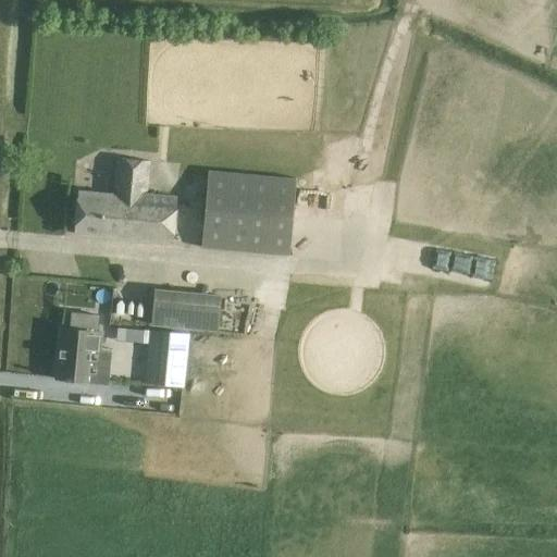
[(146,193),(149,168),(149,162),(138,161),(116,159),(113,196),(77,192),(74,234),(96,235),(173,243),(176,196),(174,196),(146,193)]
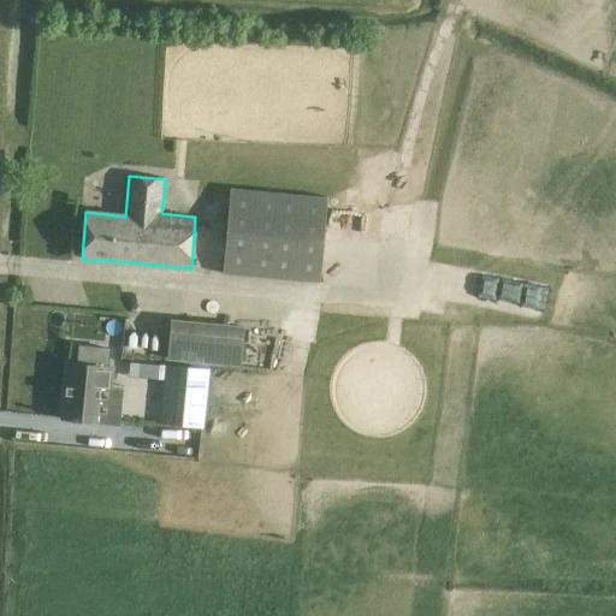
[(230,189),(223,274),(320,283),(327,197),(230,189)]
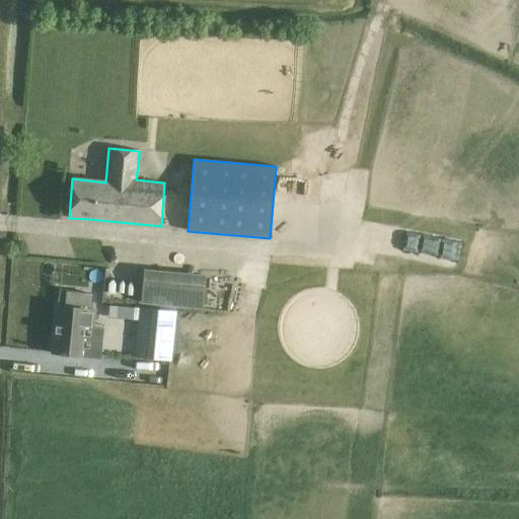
[(400,227),(395,247),(428,256),(433,236),(400,227)]
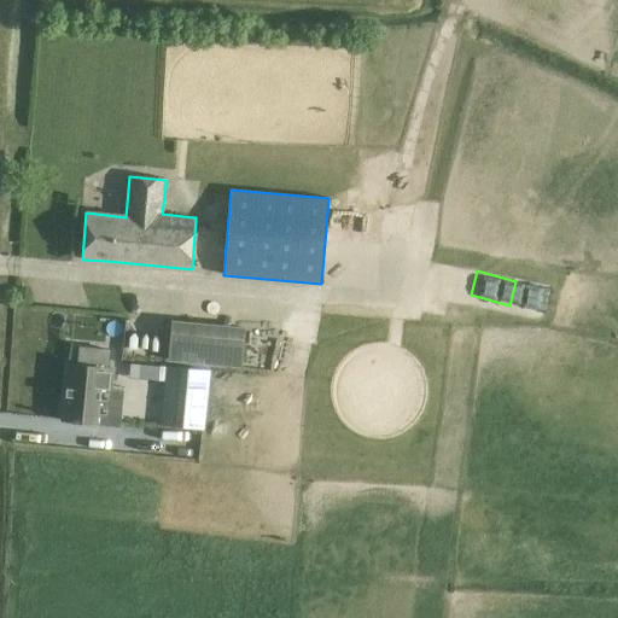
[(250,368),(256,328),(176,315),(170,356),(250,368)]
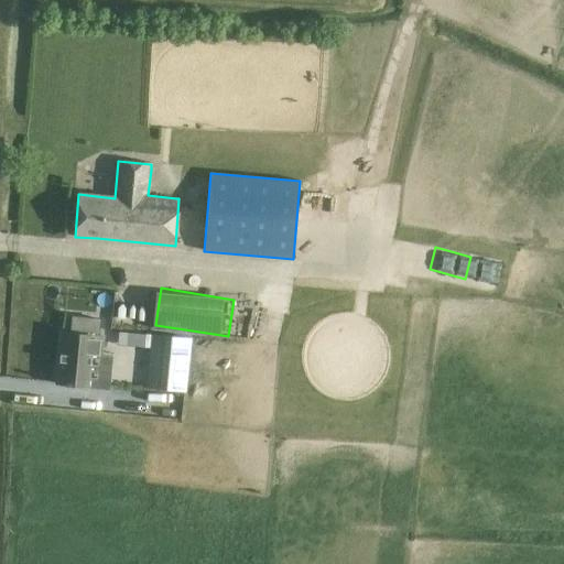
[(61,333),(56,384),(77,386),(87,387),(90,353),(101,354),(102,336),(83,335),(61,333)]
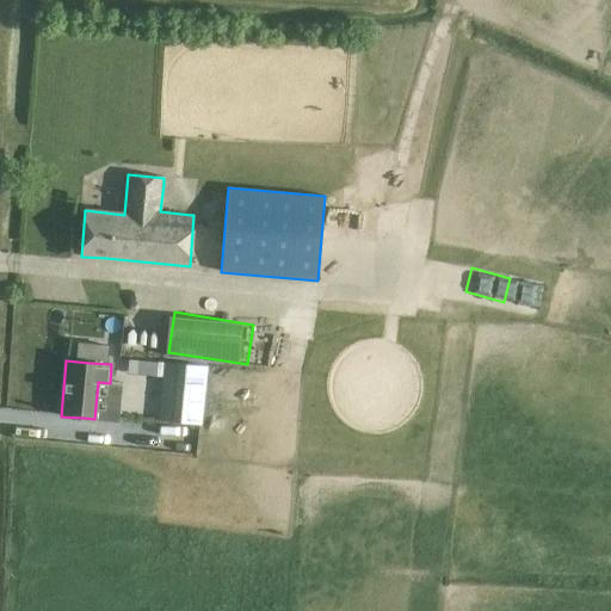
[(143,360),(142,375),(158,376),(159,363),(143,360)]
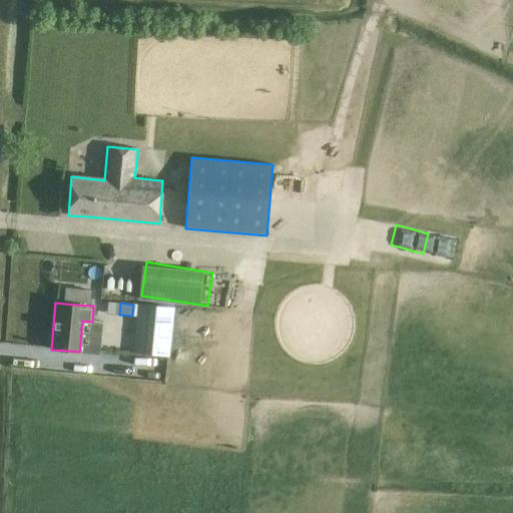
[(138,304),(132,354),(168,357),(174,308),(138,304)]
